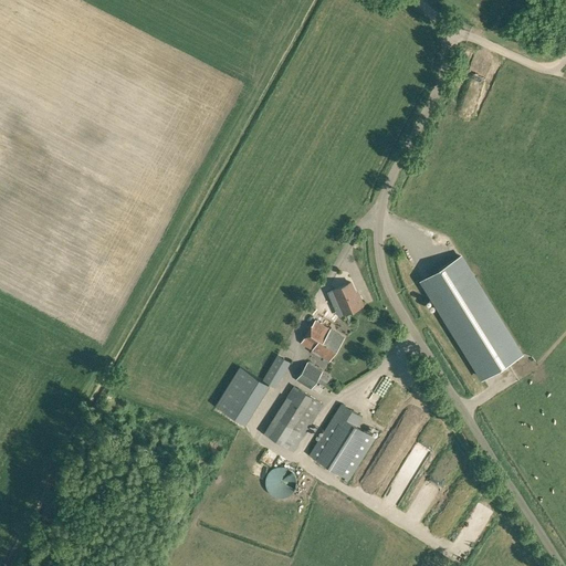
[(421,280),(483,378),(521,354),(460,255),(421,280)]
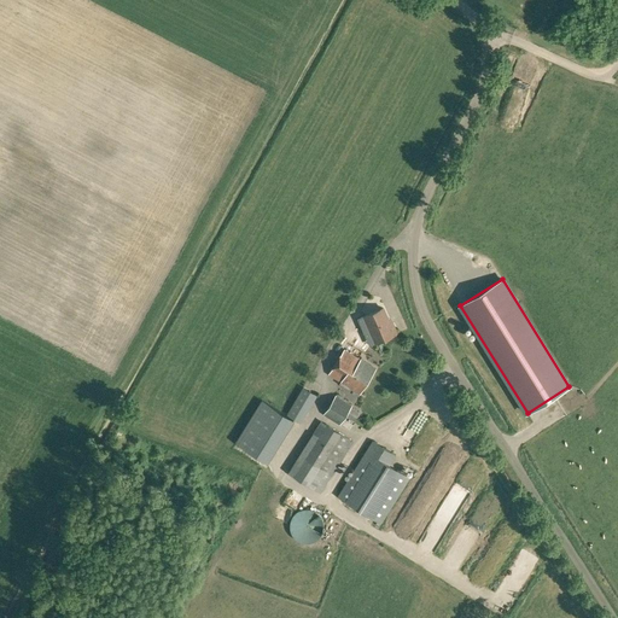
[(372,334),(375,343),(397,333),(392,322),(390,324),(383,308),(365,315),(373,334),(372,334)]
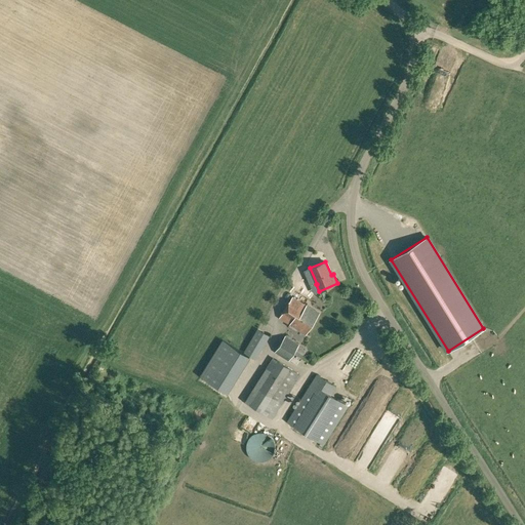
[(292,296),(279,318),(292,326),(306,334),(319,313),(307,305),(307,304),(305,303),(304,305),(292,296)]
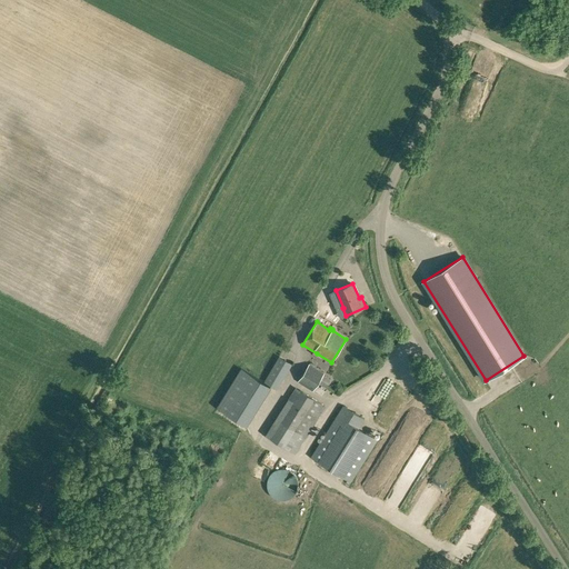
[(263,381),(278,390),(292,365),(279,356),(263,381)]
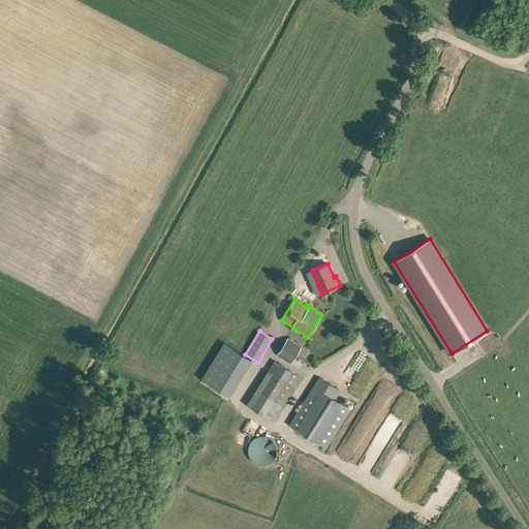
[(277,354),(291,364),(302,347),(287,338),(277,354)]
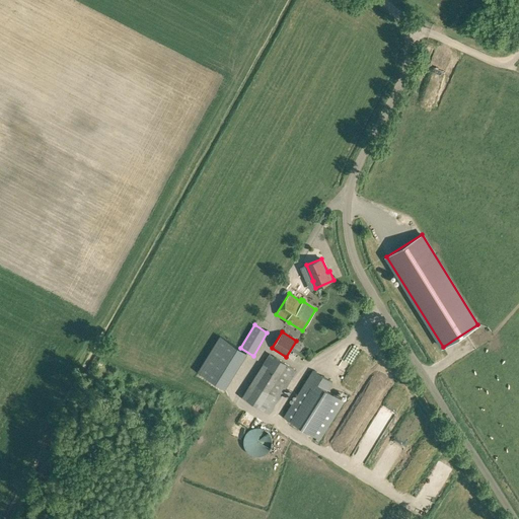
[(220,336),(198,371),(225,388),(246,353),(240,349),(220,336)]
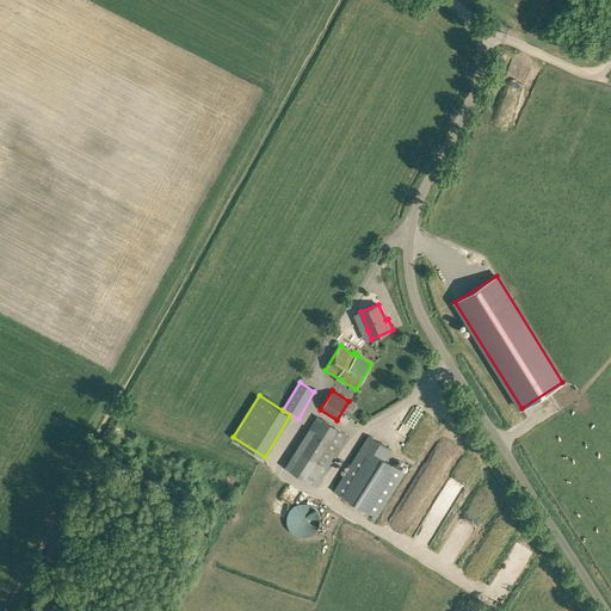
[(316,487),(349,436),(325,420),(323,423),(316,419),(310,429),(309,427),(285,467),(316,487)]
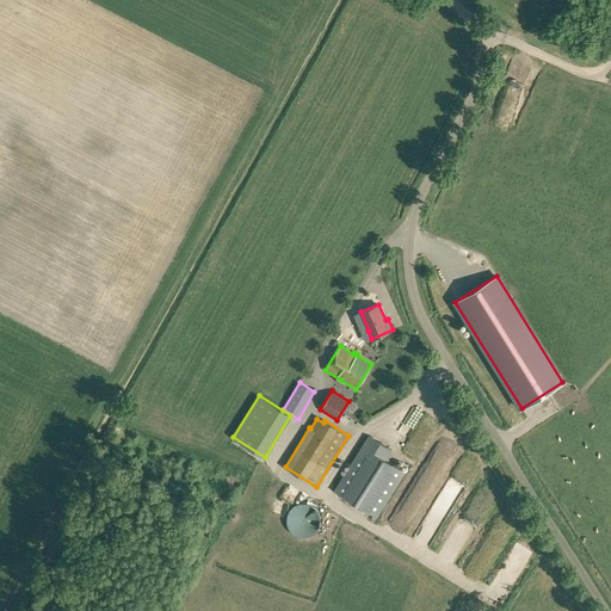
[(449,455),(461,446),(450,432),(439,439),(449,455)]
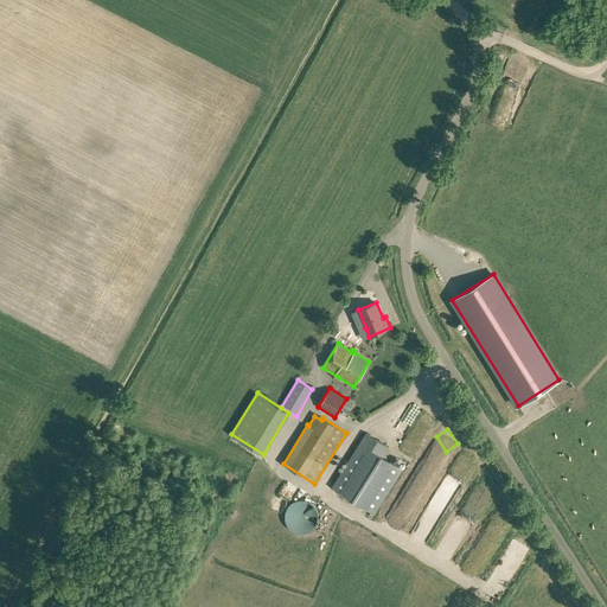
[(332,487),(374,515),(402,468),(383,457),(389,447),(366,433),(332,487)]
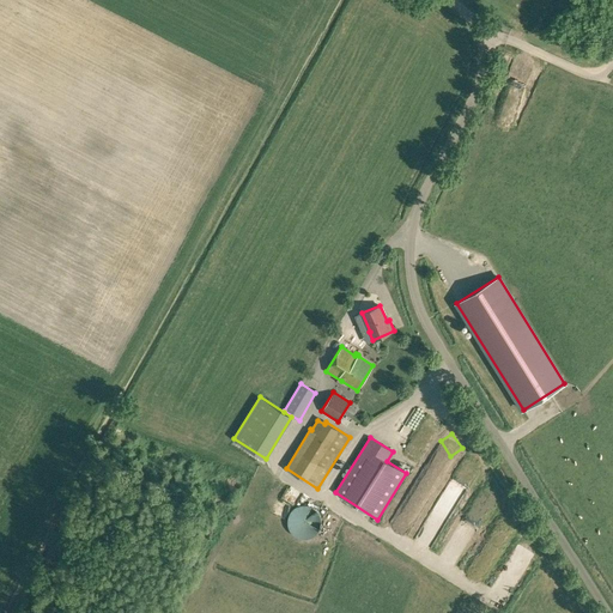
[(410,454),(422,456),(425,441),(413,438),(410,454)]
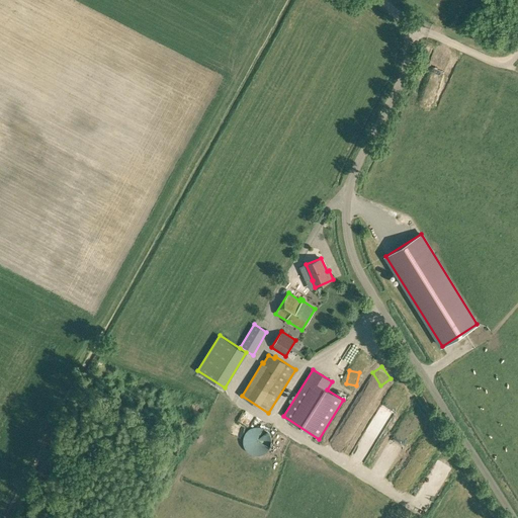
[(369,405),(373,395),(360,390),(357,401),(369,405)]
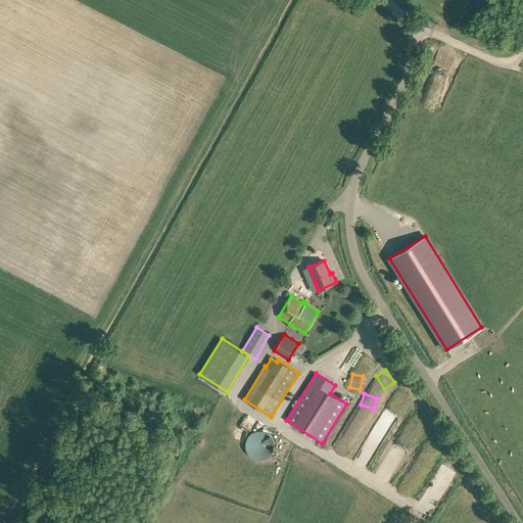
[(367,440),(378,448),(407,407),(394,398),(367,440)]
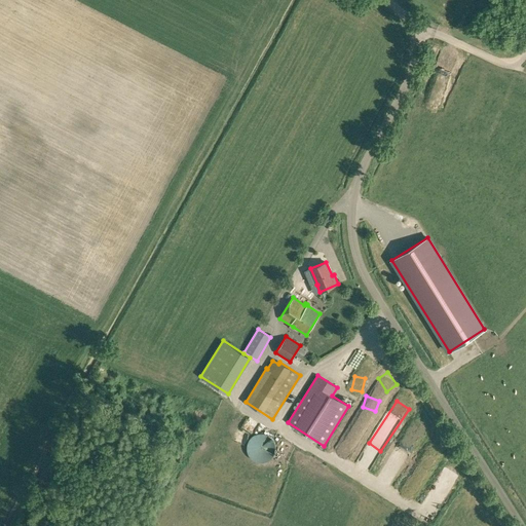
[(358,437),(374,414),(365,407),(348,430),(358,437)]
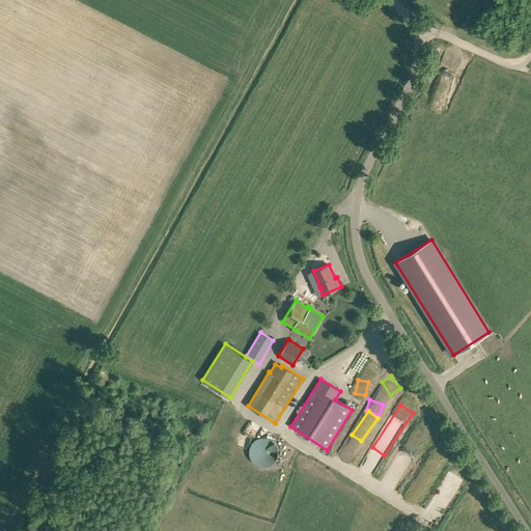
[(251,421),(249,428),(260,431),(262,423),(251,421)]
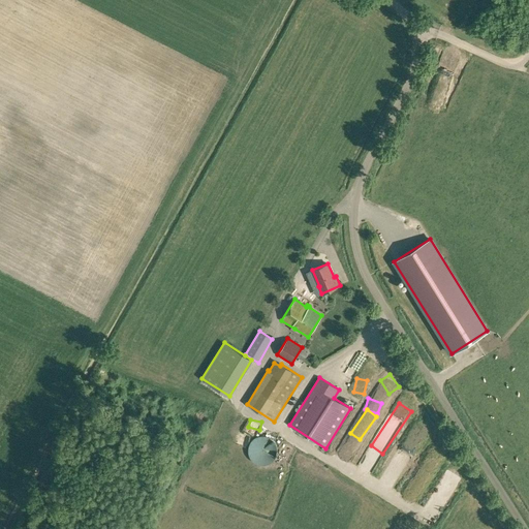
[(277,447),(277,445),(276,443),(275,441),(273,440),(272,439),(270,437),(268,437),(266,436),(263,436),(261,436),(259,436),(257,437),(255,437),(253,439),(252,440),(251,442),(250,443),(249,445),(248,447),(248,449),(248,452),(249,454),(249,456),(250,458),(251,460),(253,461),(254,463),(256,464),(258,464),(260,465),(262,465),(265,465),(267,464),(269,463),(271,462),(273,461),(274,460),(275,458),(276,456),(277,454),(277,452),(277,449),(277,447)]
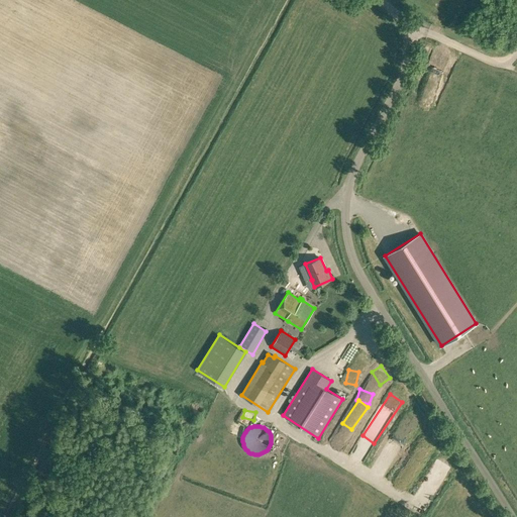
[(363,463),(371,445),(357,439),(349,458),(363,463)]
